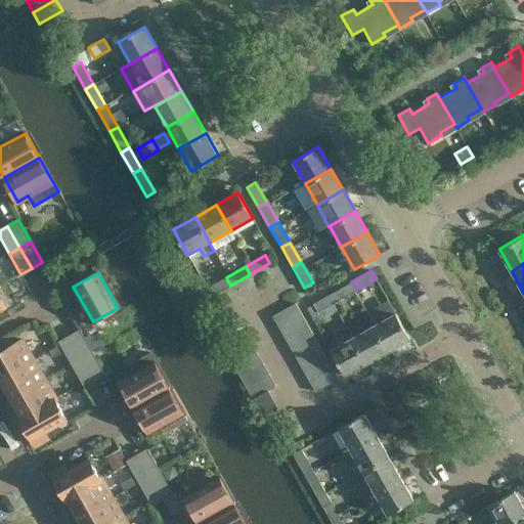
[(211,297),(230,286),(226,277),(207,288),(211,297)]
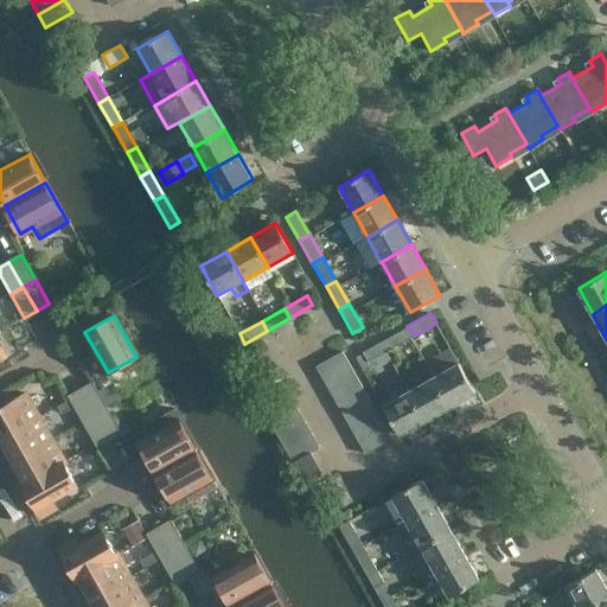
[(414,336),(407,326),(385,339),(391,349),(414,336)]
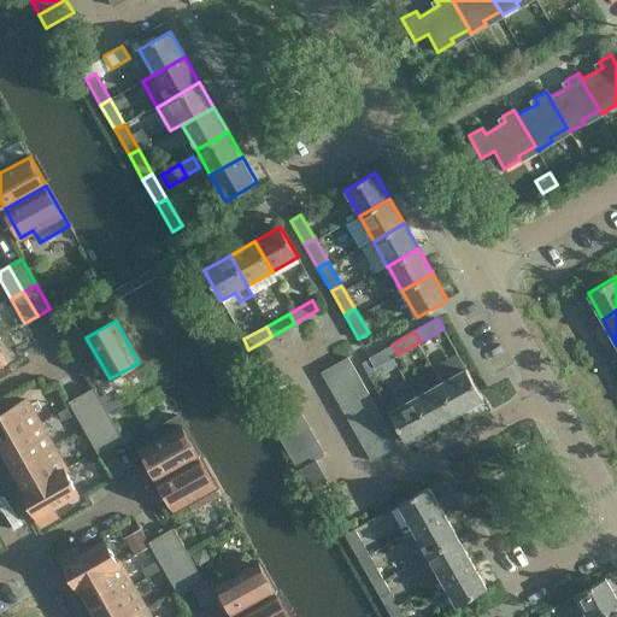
[(375,366),(398,354),(392,345),(369,357),(375,366)]
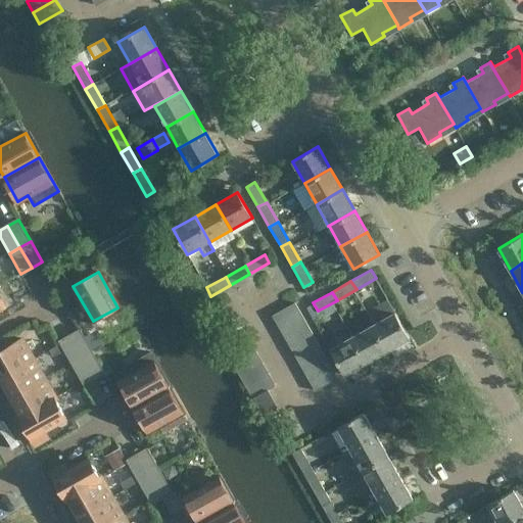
[(272,315),(273,316),(279,327),(301,314),(295,302),(272,315)]
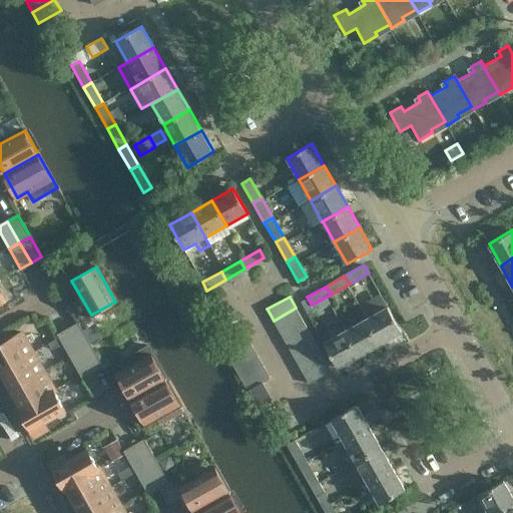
[(366,318),(380,343),(401,331),(387,306),(374,313),(372,309),(364,313),(366,318)]
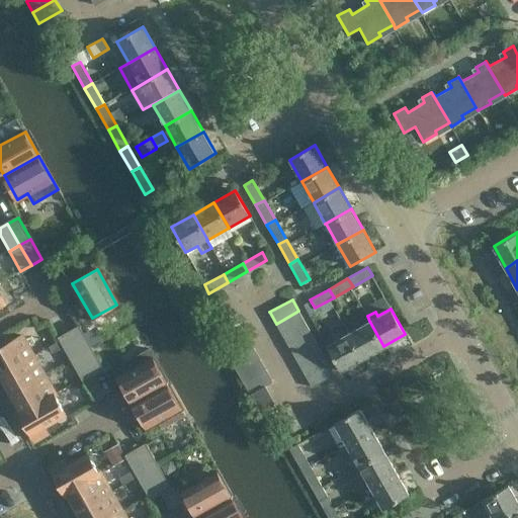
[(305,322),(298,311),(276,324),(282,334),(305,322)]
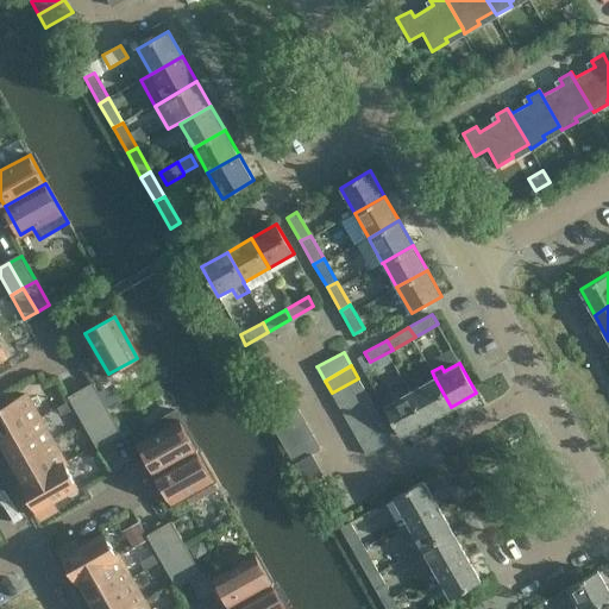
[(409,391),(426,421),(451,407),(434,377),(409,391)]
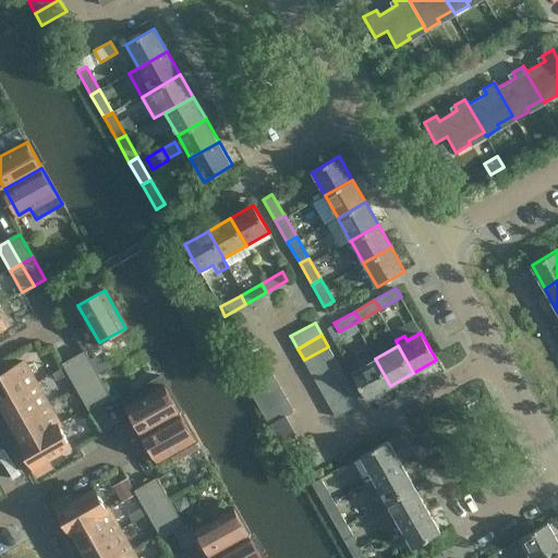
[(311,371),(335,358),(328,347),(304,360),(311,371)]
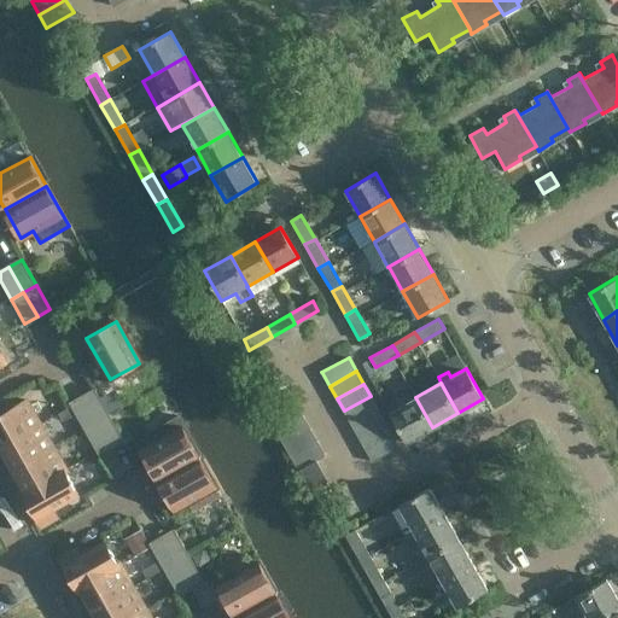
[(95,389),(82,396),(97,421),(110,414),(95,389)]
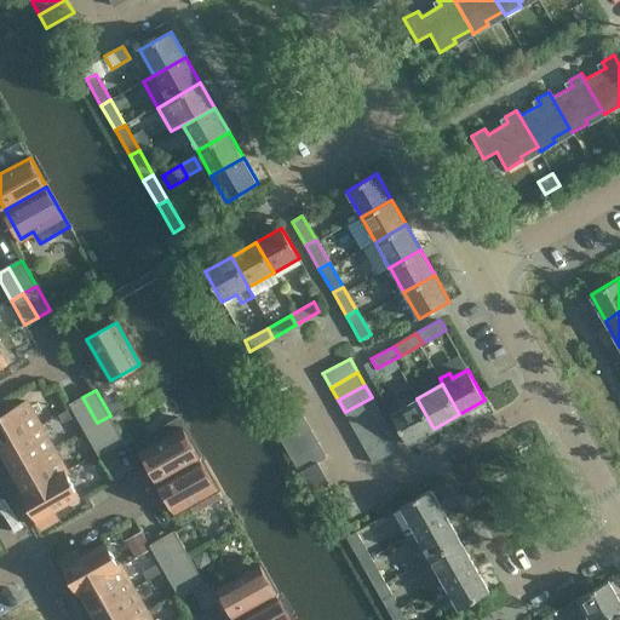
[(263,407),(270,422),(298,406),(290,392),(263,407)]
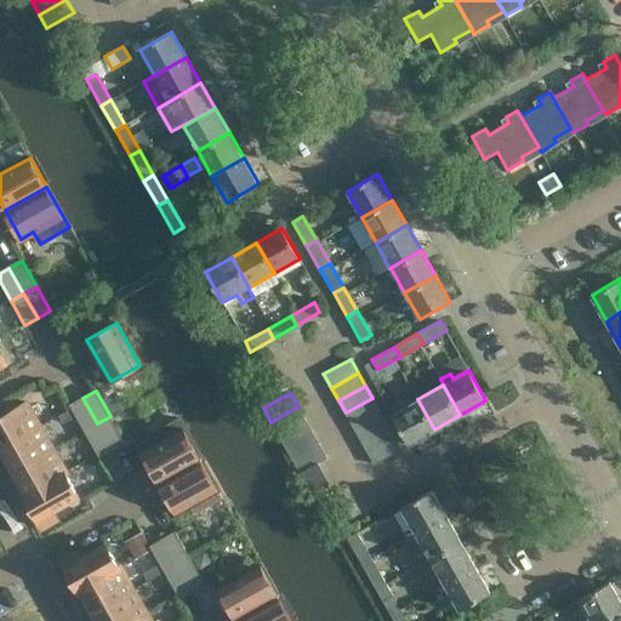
[(64,422),(77,416),(85,431),(97,423),(83,398),(70,405),(72,409),(60,415),(64,422)]
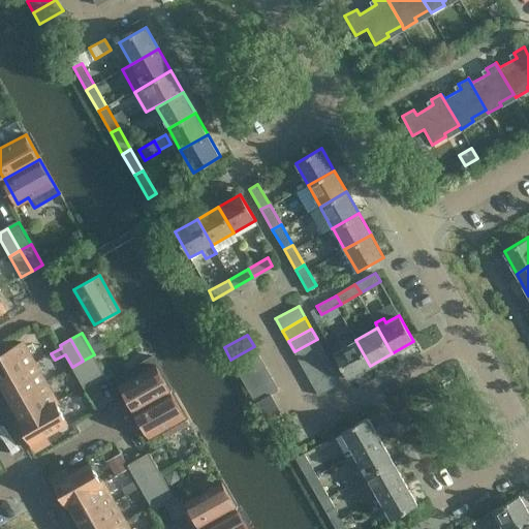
[(300,363),(323,349),(317,339),(294,351),(300,363)]
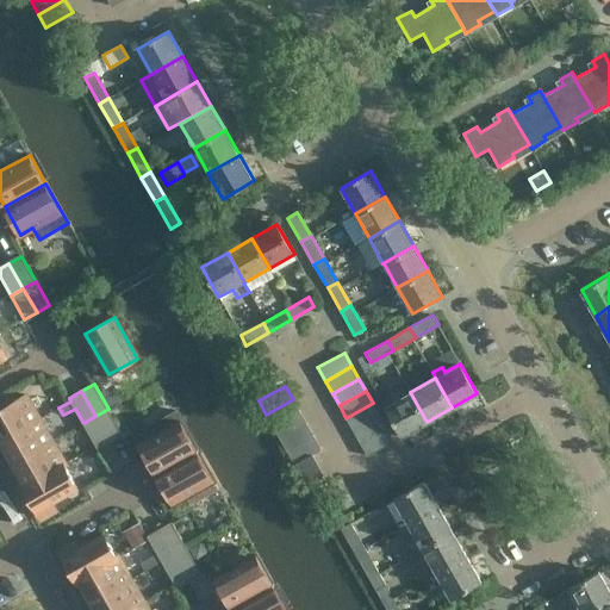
[(385,406),(402,436),(427,422),(410,392),(385,406)]
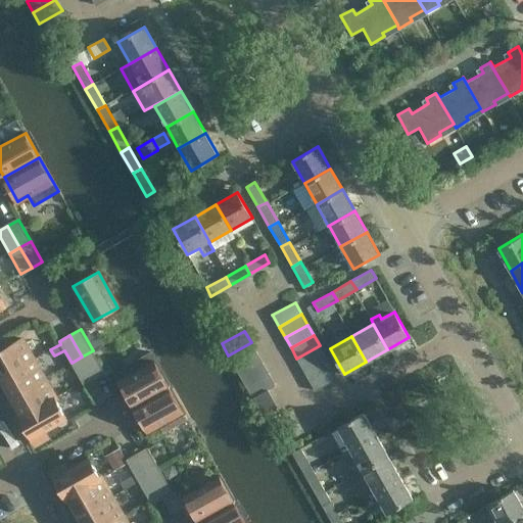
[(0,377),(34,359),(22,338),(0,350),(0,377)]
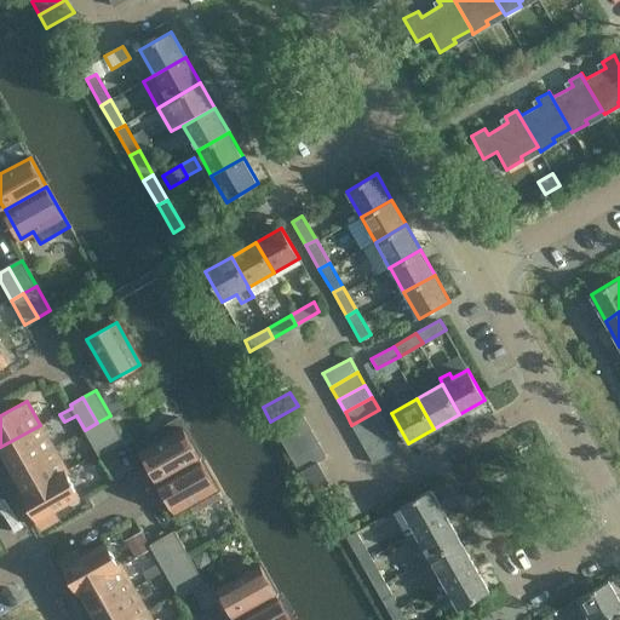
[(305,418),(298,406),(270,422),(277,434),(305,418)]
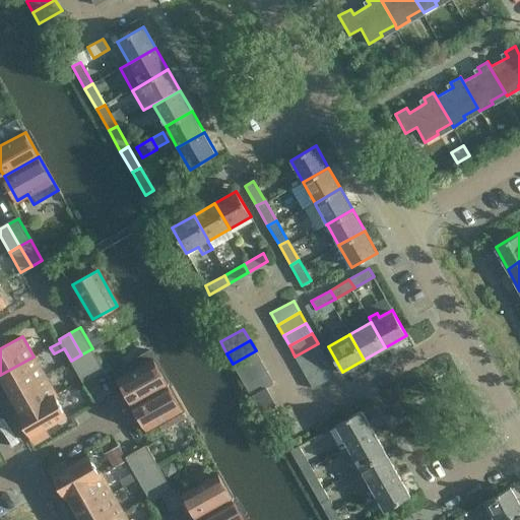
[(323,354),(318,343),(295,356),(301,367),(323,354)]
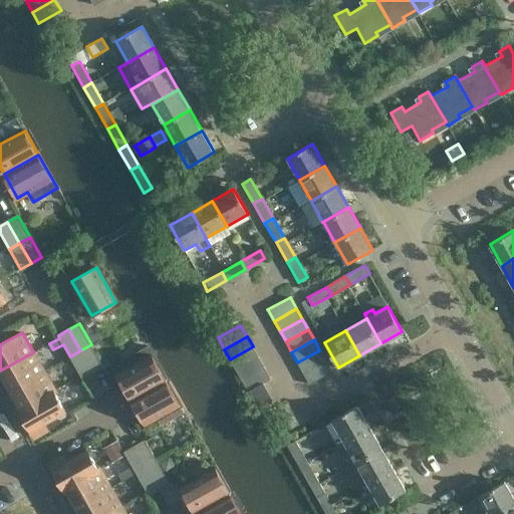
[(91,344),(80,350),(92,371),(103,365),(91,344)]
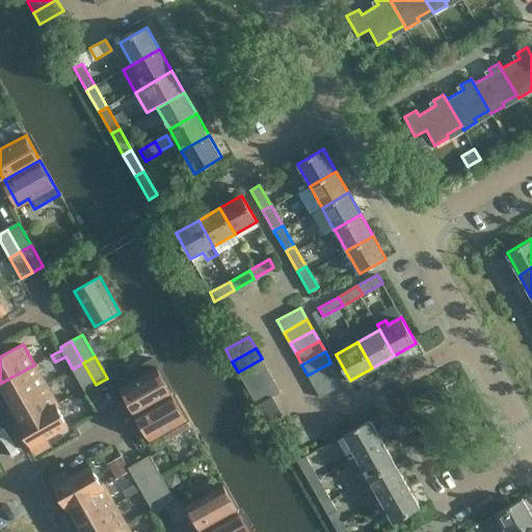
[(173,393),(153,357),(127,372),(133,382),(122,389),(136,414),(173,393)]
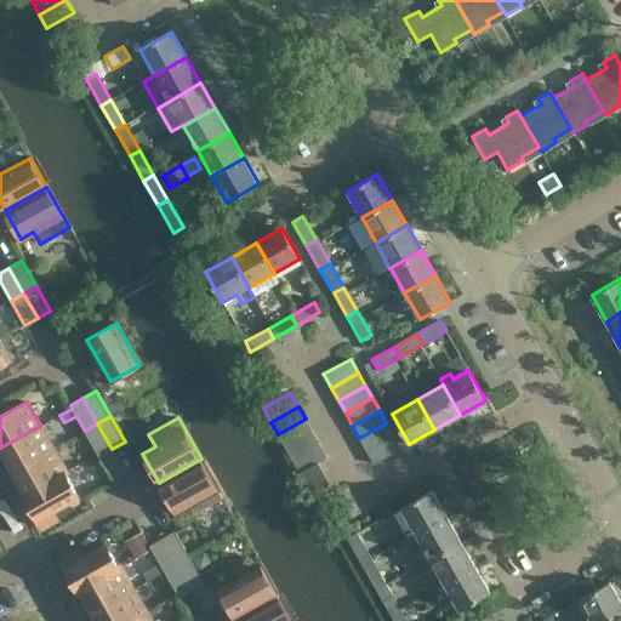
[(312,432),(306,419),(278,434),(285,446),(312,432)]
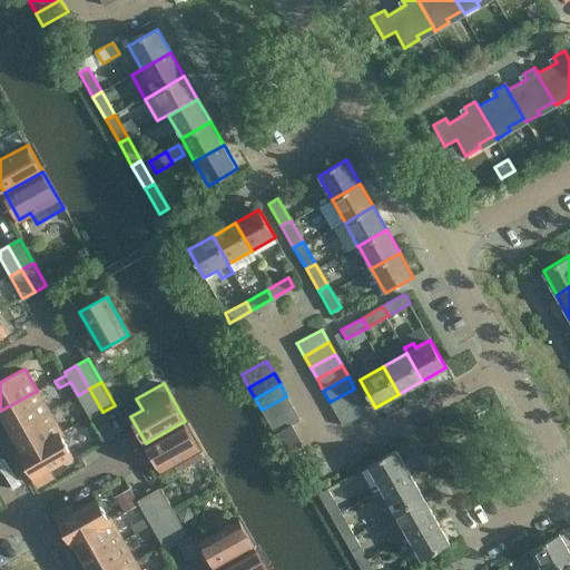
[(102,412),(89,389),(78,395),(91,419),(102,412)]
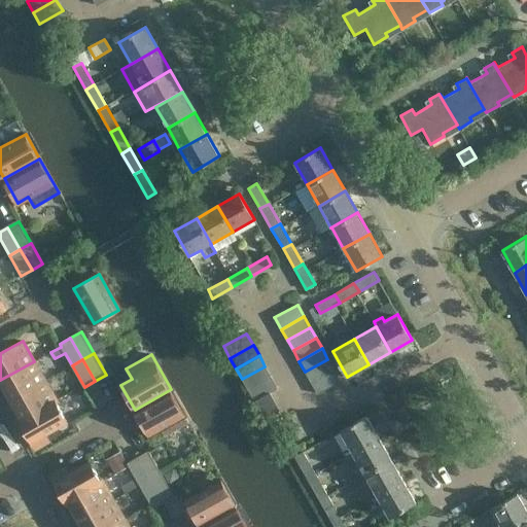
[(311,382),(334,370),(327,359),(305,372),(311,382)]
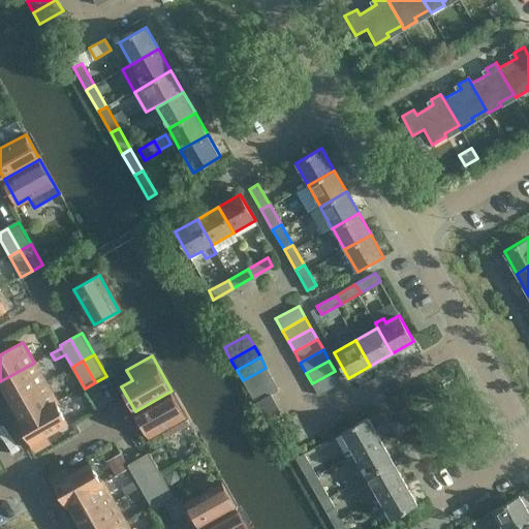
[(0,381),(0,382),(10,401),(45,381),(34,363),(0,381)]
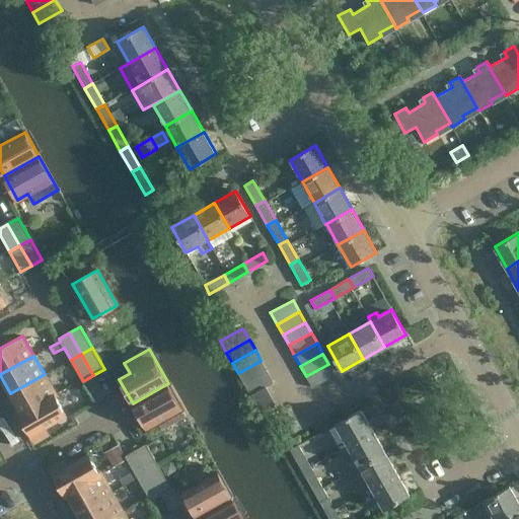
[(244,383),(267,371),(261,361),(238,373),(244,383)]
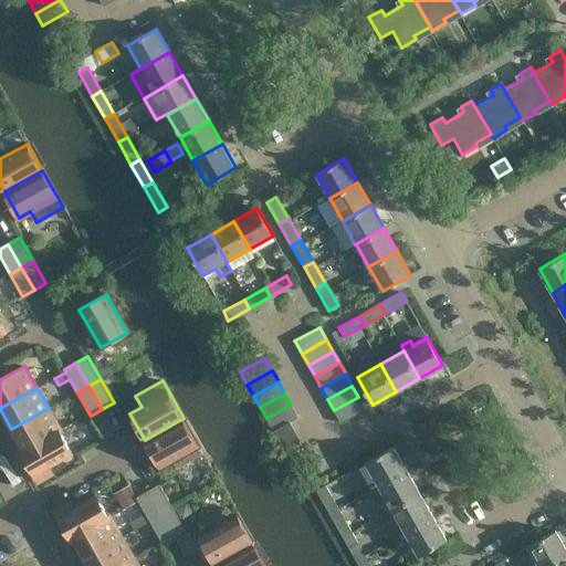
[(341,422),(365,409),(366,409),(358,397),(334,410),(341,422)]
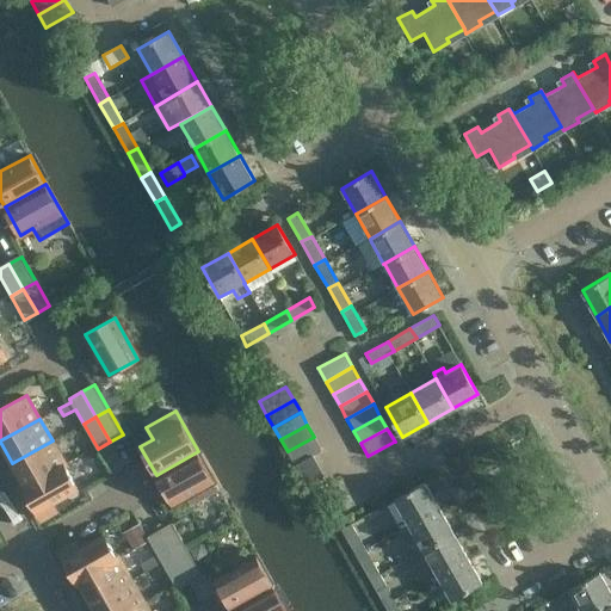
[(295,466),(296,464),(313,455),(321,450),(314,437),(288,451),(295,466)]
